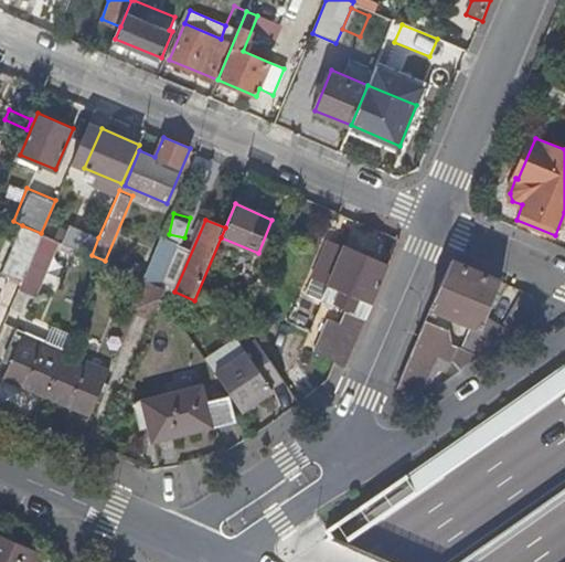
[(42,237),(43,234),(41,233),(22,225),(2,272),(23,281),(30,264),(42,237)]
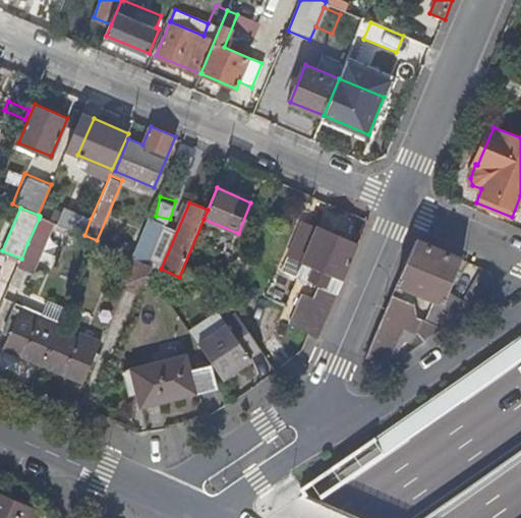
[(58,224),(84,235),(91,219),(65,208),(58,224)]
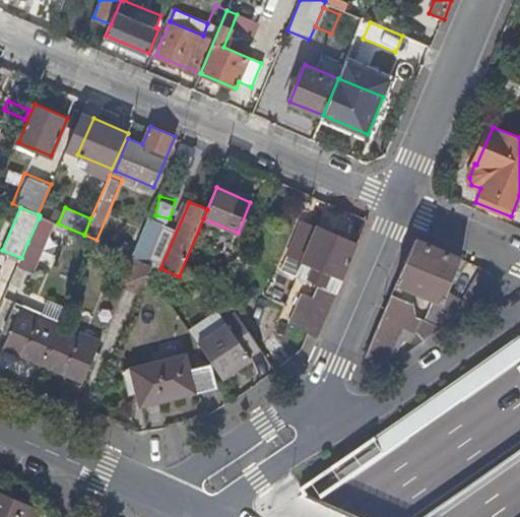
[(39,218),(27,243),(43,250),(54,225),(39,218)]
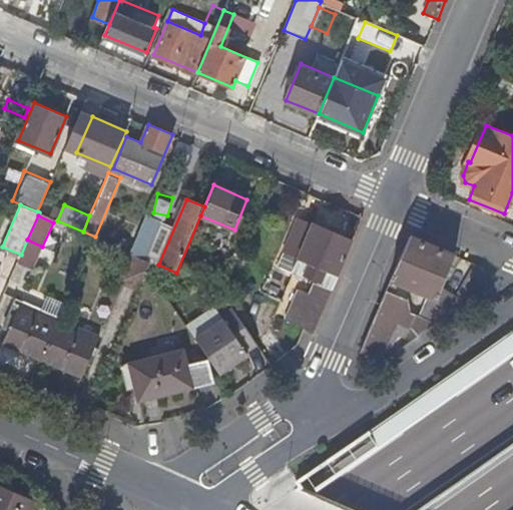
[(140,229),(130,252),(133,253),(145,259),(161,222),(146,215),(140,229)]
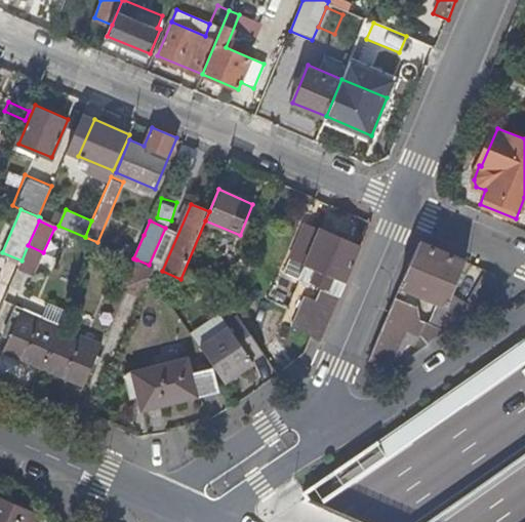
[(313,335),(320,338),(361,245),(320,226),(319,228),(307,223),(291,256),(320,270),(315,280),(319,282),(314,295),(303,290),(288,324),(313,335)]
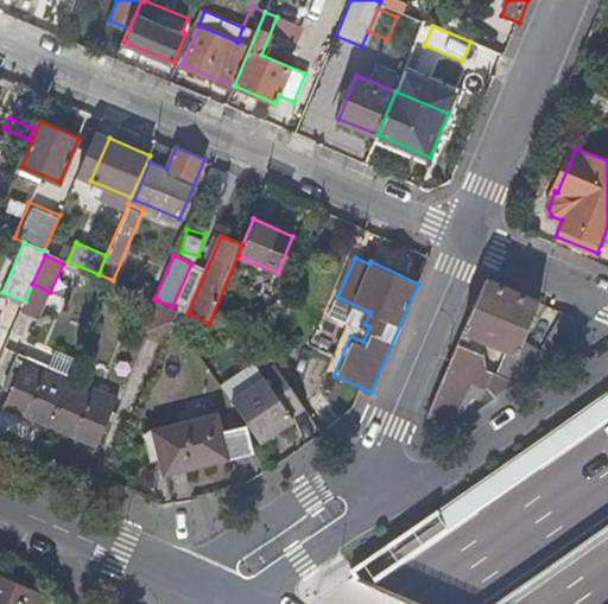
[(137,291),(154,299),(166,272),(157,268),(151,281),(143,277),(137,291)]
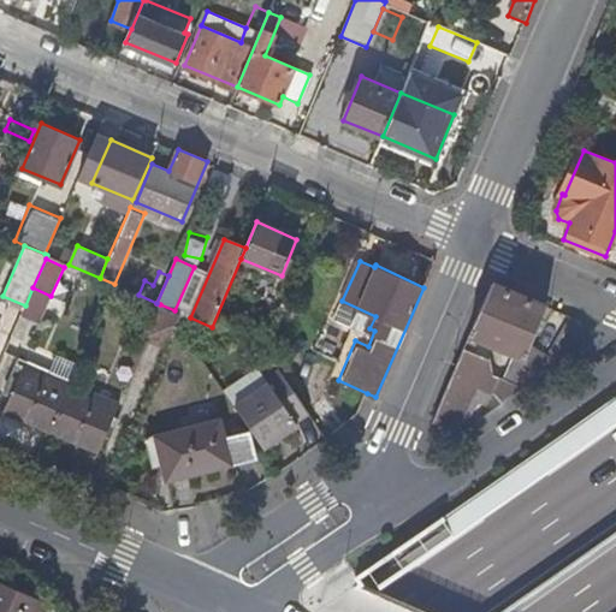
[(493,283),(469,336),(510,354),(499,380),(513,386),(531,345),(546,307),(493,283)]
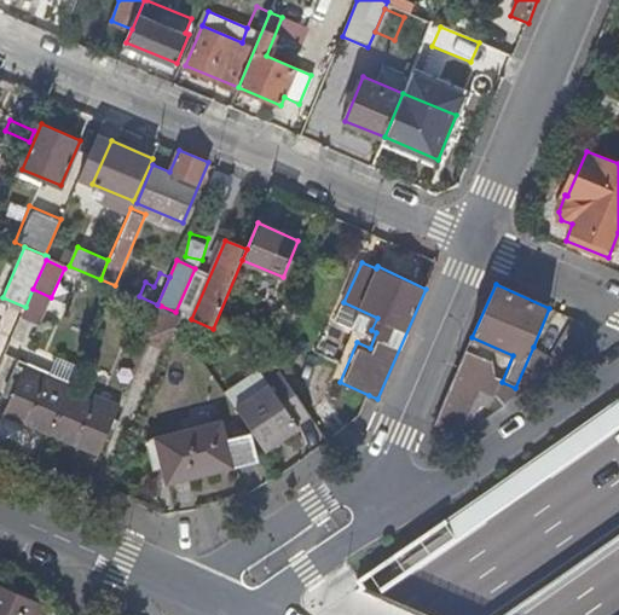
[(51,297),(33,289),(25,307),(19,321),(38,329),(51,297)]
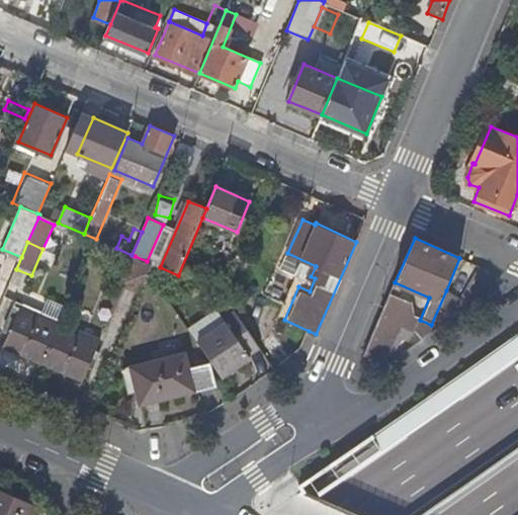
[(147,261),(135,256),(122,283),(140,290),(152,263),(147,261)]
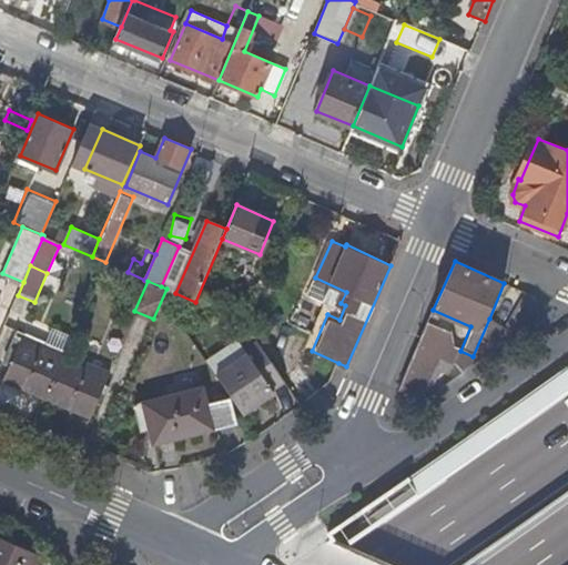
[(523,291),(501,324),(519,331),(537,318),(535,296),(523,291)]
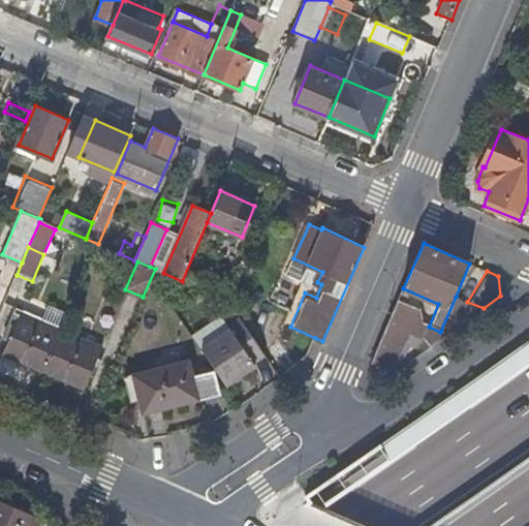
[(440,332),(437,340),(484,308),(467,302),(456,297),(440,332)]
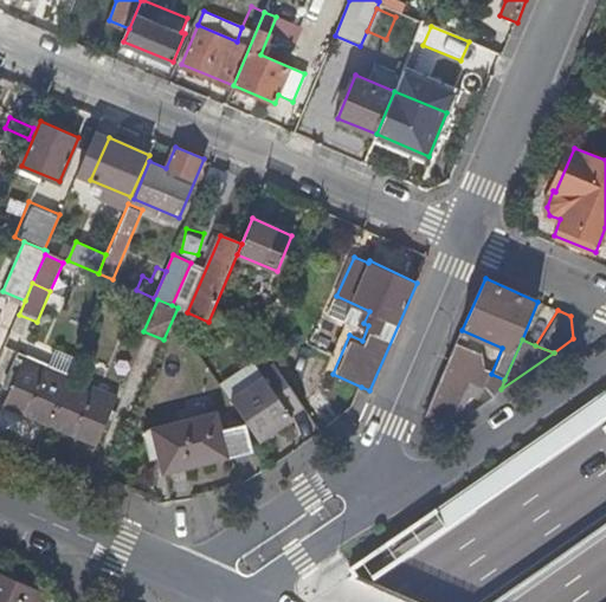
[(58,344),(51,360),(71,369),(78,354),(58,344)]
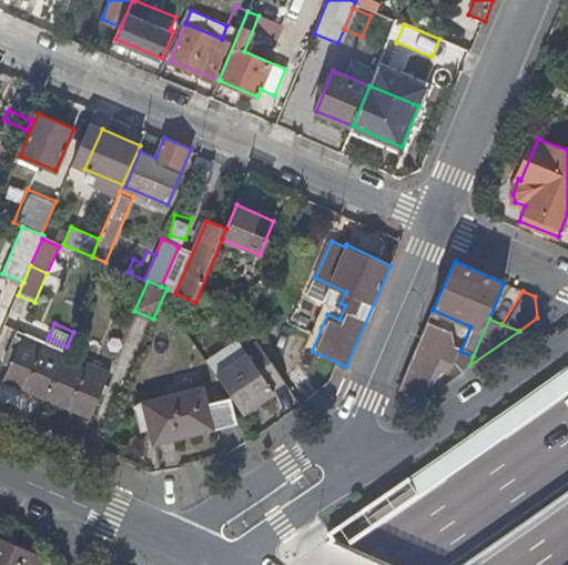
[(426,325),(397,387),(415,395),(418,390),(421,391),(442,343),(446,334),(426,325)]
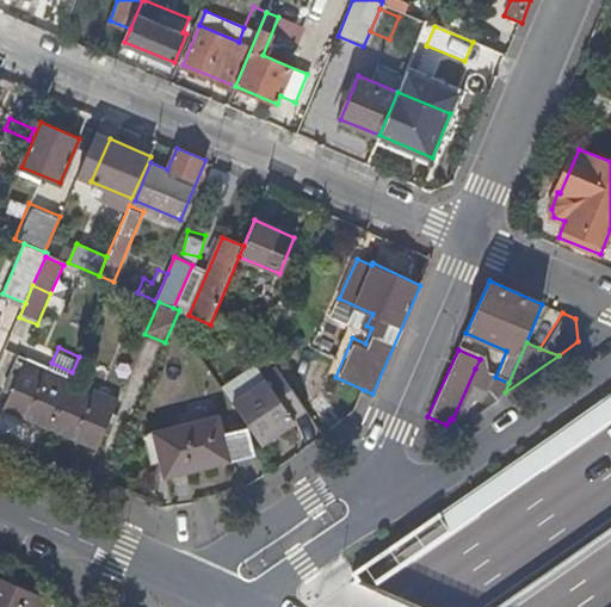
[(11,409),(51,426),(71,384),(31,367),(35,358),(25,353),(13,381),(22,384),(11,409)]
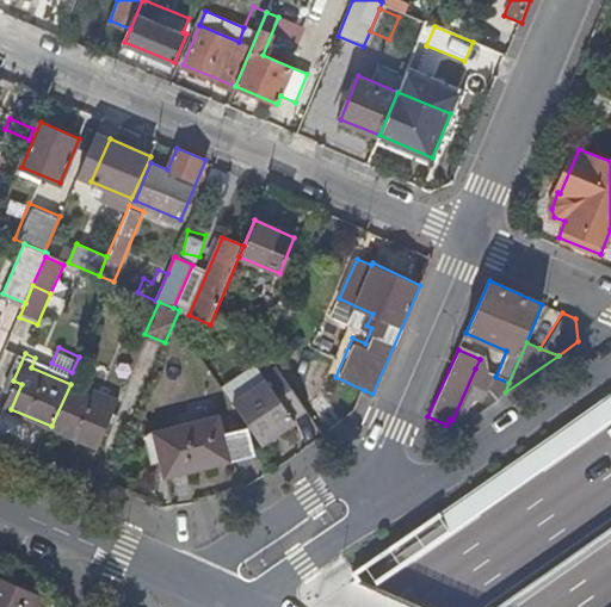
[(276,365),(261,373),(264,377),(290,416),(304,408),(276,365)]
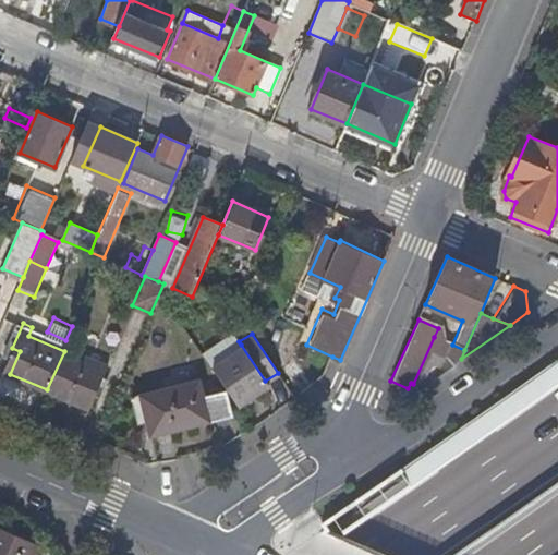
[(464,350),(452,345),(434,337),(413,384),(411,383),(408,388),(414,391),(461,359),(464,350)]
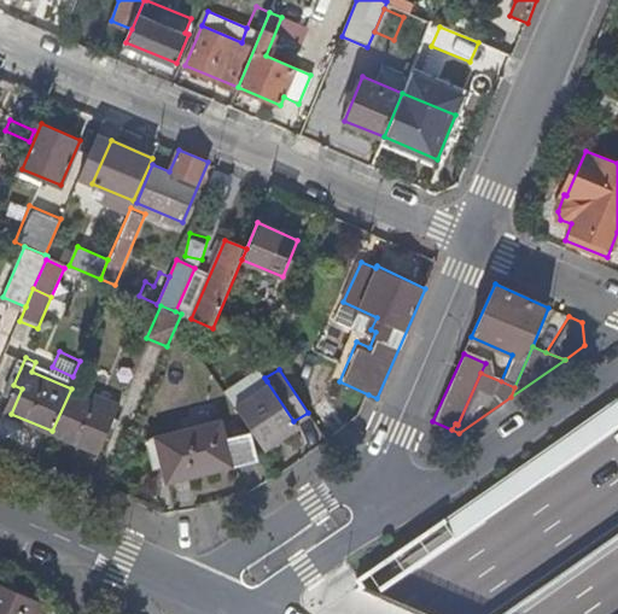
[(267,381),(232,405),(261,449),(296,425),(293,421),(267,381)]
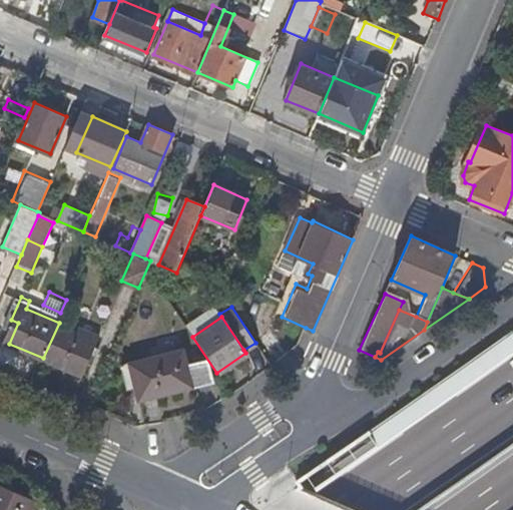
[(59,323),(43,358),(82,375),(101,331),(94,328),(91,336),(59,323)]
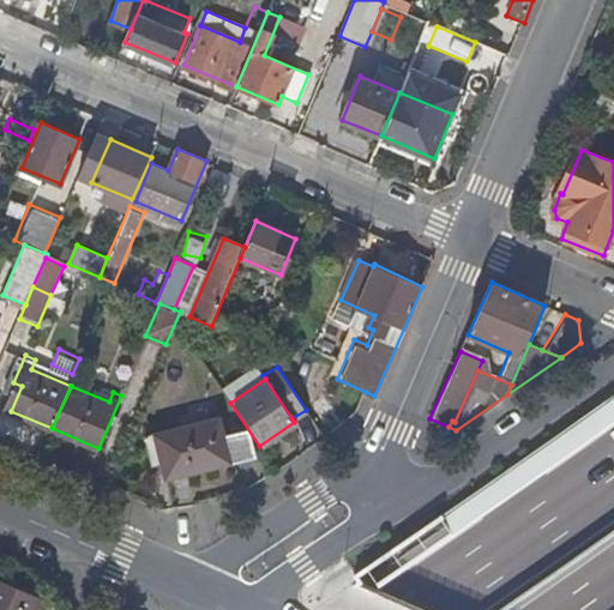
[(218,415),(148,435),(155,463),(162,461),(166,477),(252,453),(245,427),(224,433),(218,415)]
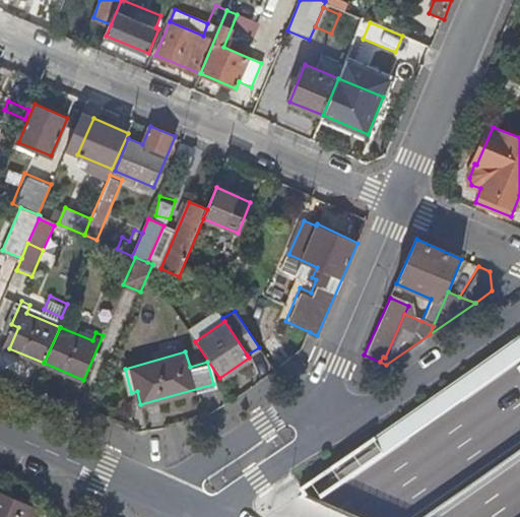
[(0,494),(0,516),(27,516),(31,508),(0,494)]
